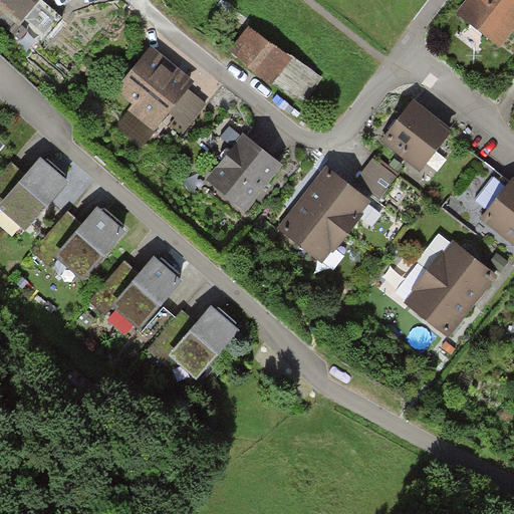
[(0,0),(0,4),(21,22),(40,0),(0,0)]
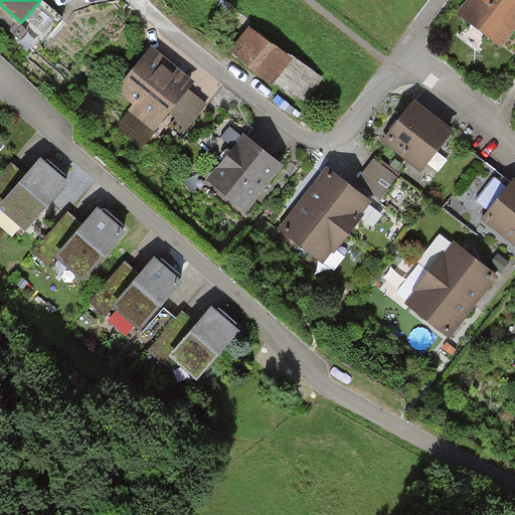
[(514,0),(468,0),(457,14),(502,48),(514,30),(514,0)]
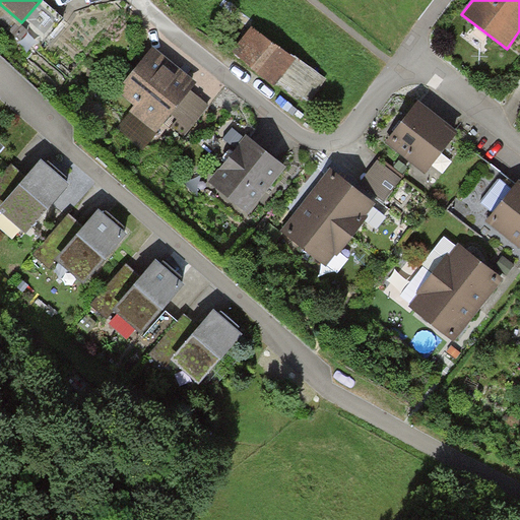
[(291,58),(252,27),(232,53),(274,86),(276,84),(295,60),(291,58)]
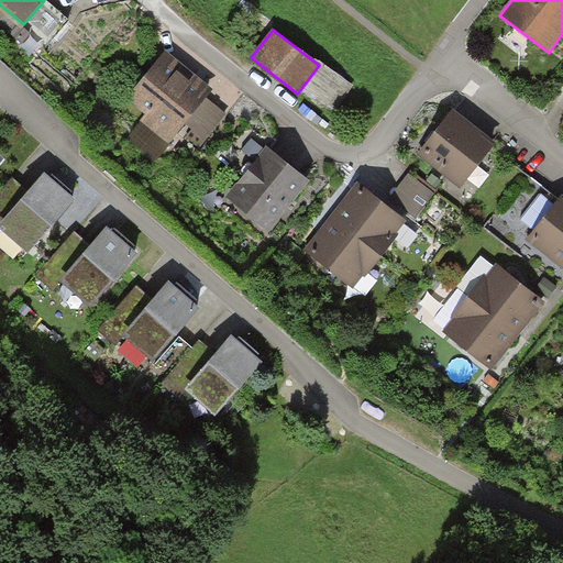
[(197,78),(166,52),(127,100),(145,116),(140,121),(169,145),(179,133),(207,99),(213,91),(197,78)]
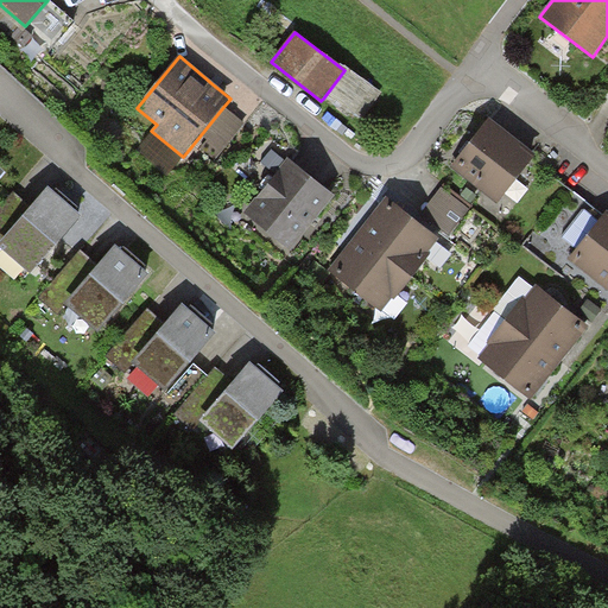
[(343,64),(341,68),(344,70),(323,99),(348,116),(352,112),(362,120),(382,94),(343,64)]
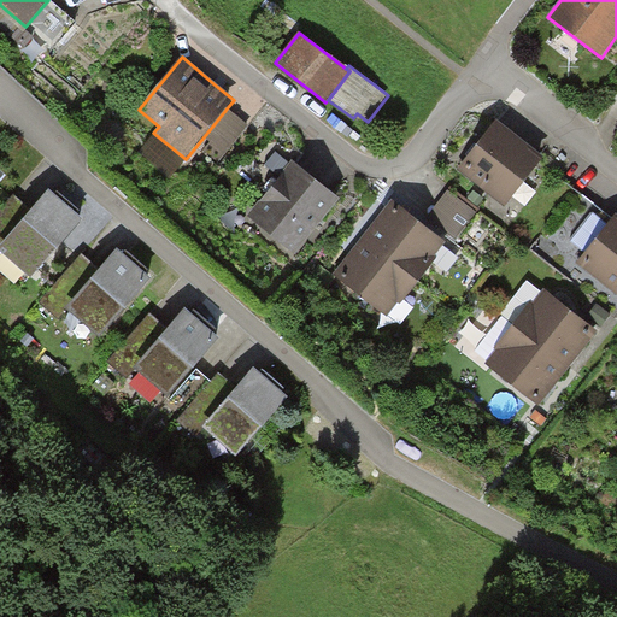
[(250,127),(227,109),(197,146),(219,164),(250,127)]
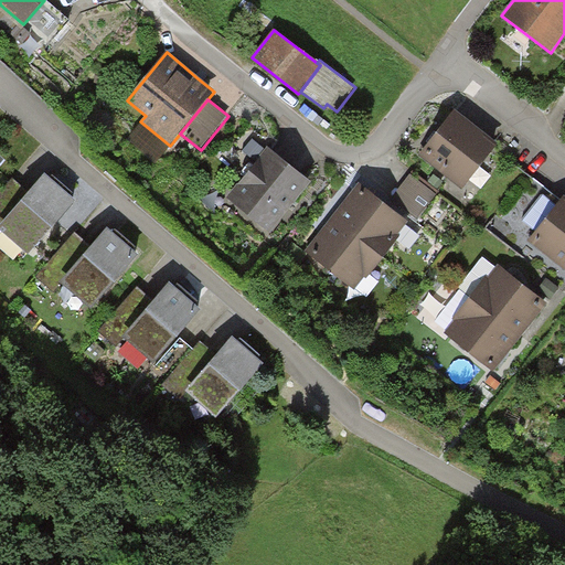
[(498,146),(454,112),(418,156),(462,191),(498,146)]
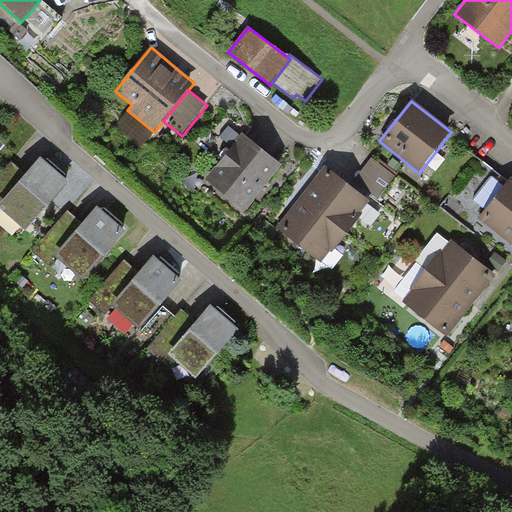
[(282,165),(242,134),(205,181),(245,212),(259,194),(282,165)]
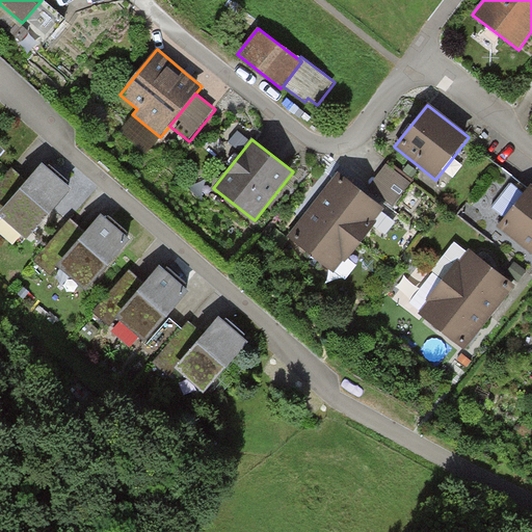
[(414,182),(388,161),(367,188),(393,208),(414,182)]
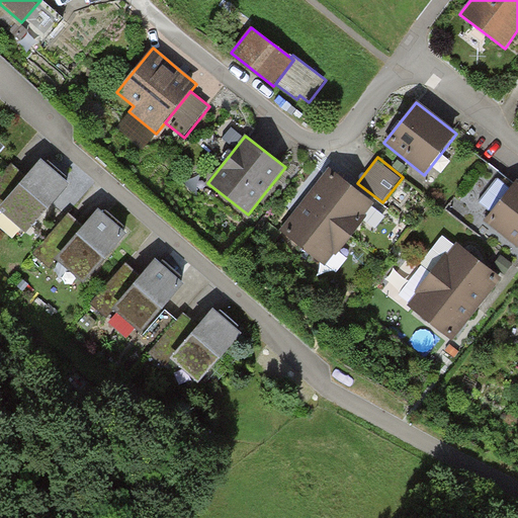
[(70,185),(40,160),(30,171),(26,177),(0,206),(0,212),(26,235),(70,185)]
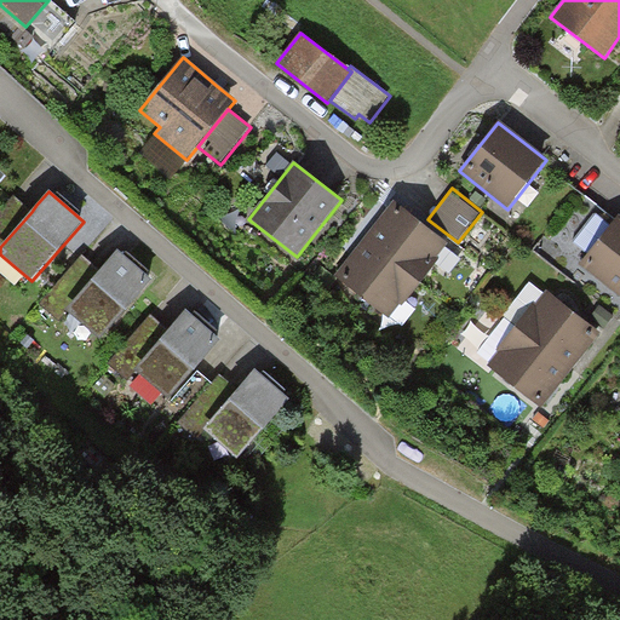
[(0,247),(32,212),(12,195),(0,208),(0,247)]
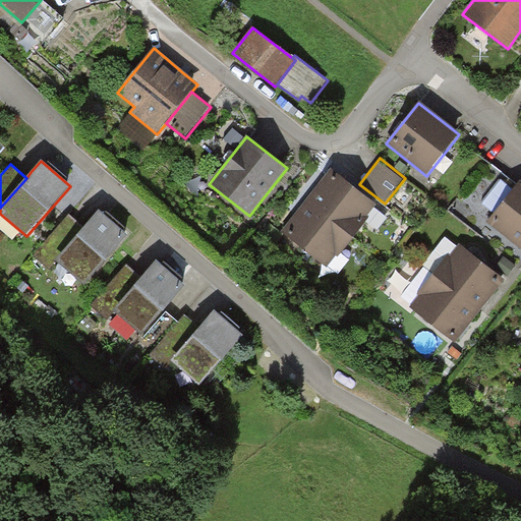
[(316,187),(305,201),(353,239),(368,219),(366,218),(375,205),(331,170),(316,187)]
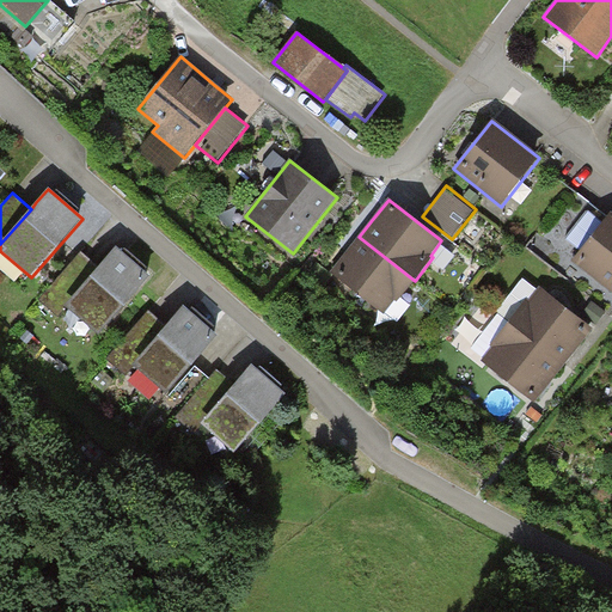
[(611,214),(573,262),(611,293),(611,214)]
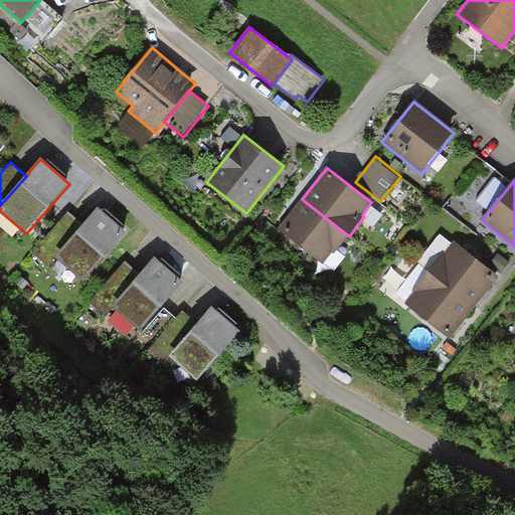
[(334,255),(349,236),(302,199),(293,211),(279,229),(323,265),(332,253),(334,255)]
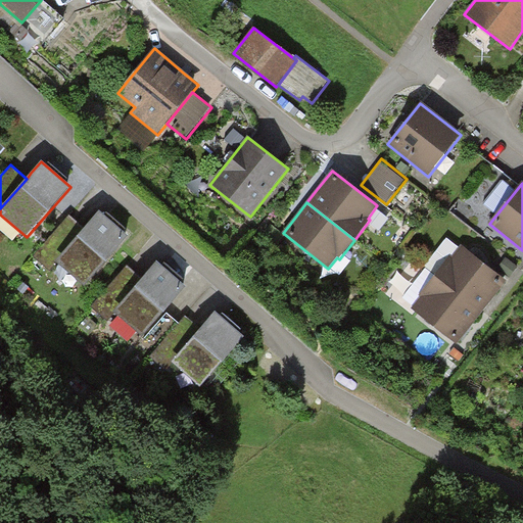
[(129,238),(99,212),(89,224),(85,230),(55,264),(56,264),(85,288),(129,238)]
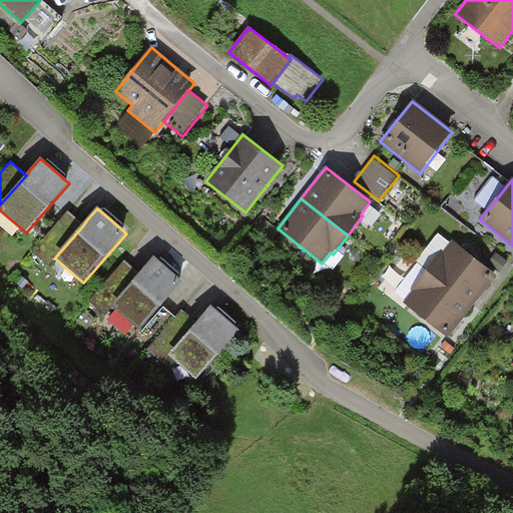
[(83,225),(67,211),(34,250),(50,265),(55,259),(54,259),(83,225)]
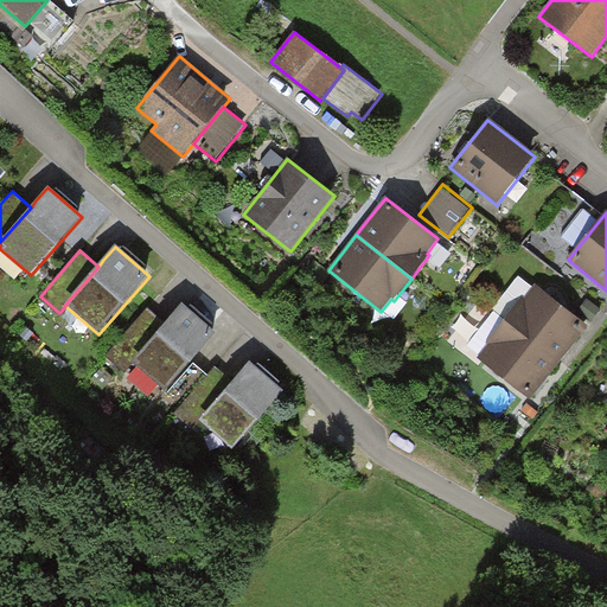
[(535,285),(505,323),(558,365),(574,346),(589,327),(535,285)]
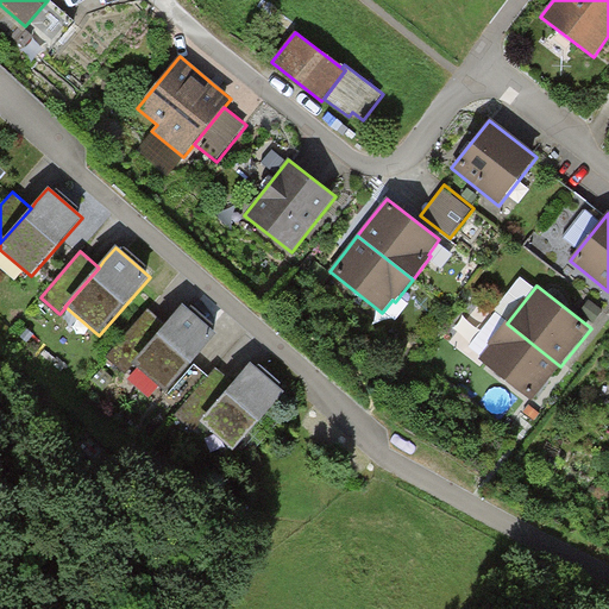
[(217,336),(182,306),(170,319),(165,326),(131,364),(132,365),(165,394),(217,336)]
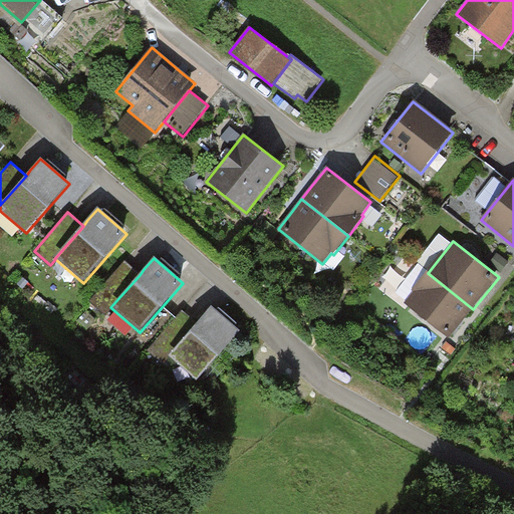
[(140,275),(123,261),(90,300),(106,314),(111,308),(110,307),(140,275)]
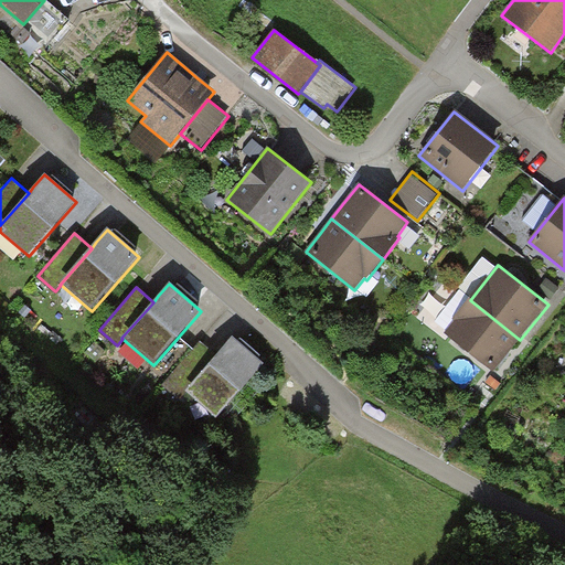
[(507,356),(520,340),(470,300),(444,334),(493,373),(507,356)]
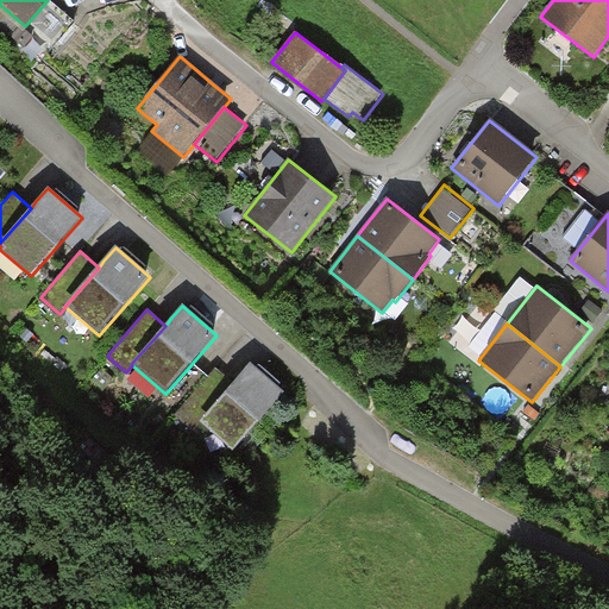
[(283,395),(249,365),(238,378),(232,385),(199,425),(200,426),(233,453),(283,395)]
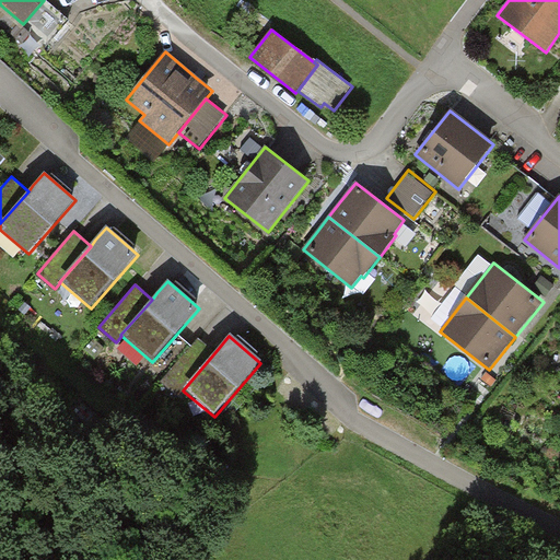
[(213,354),(197,339),(160,382),(178,397),(184,392),(183,391),(213,354)]
